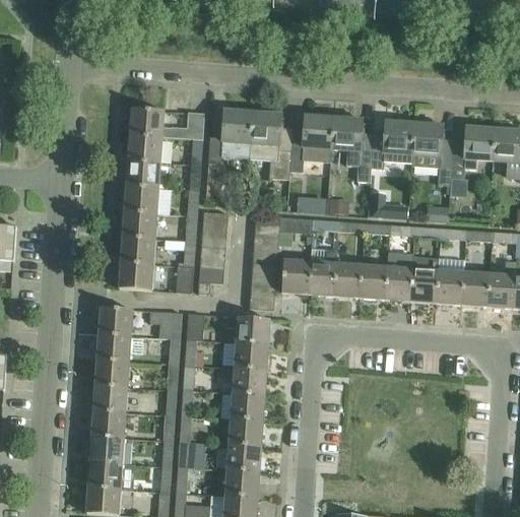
[(192,139),(203,140),(204,114),(188,112),(187,128),(164,126),(165,111),(131,109),(130,135),(163,137),(192,139)]
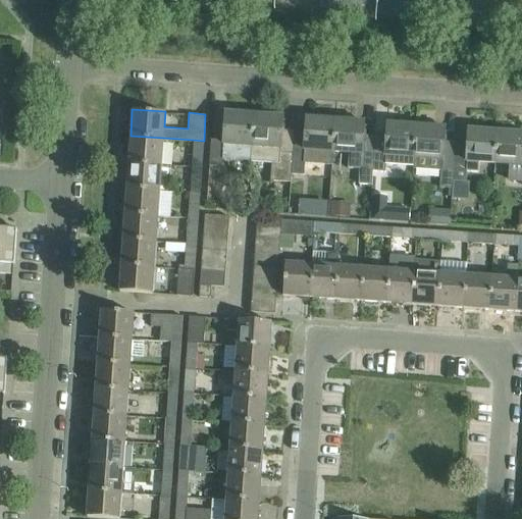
[(251,159),(254,112),(225,110),(223,138),(210,137),(208,163),(223,164),(223,157),(251,159)]
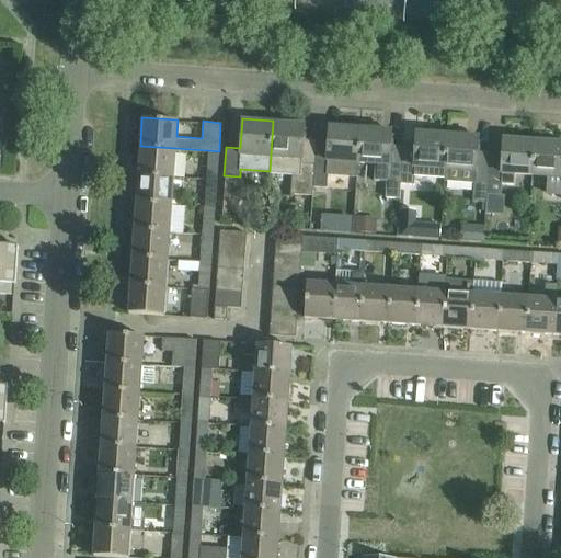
[(290,192),(312,193),(316,138),(302,138),(304,123),(273,121),(270,171),(292,172),(290,192)]
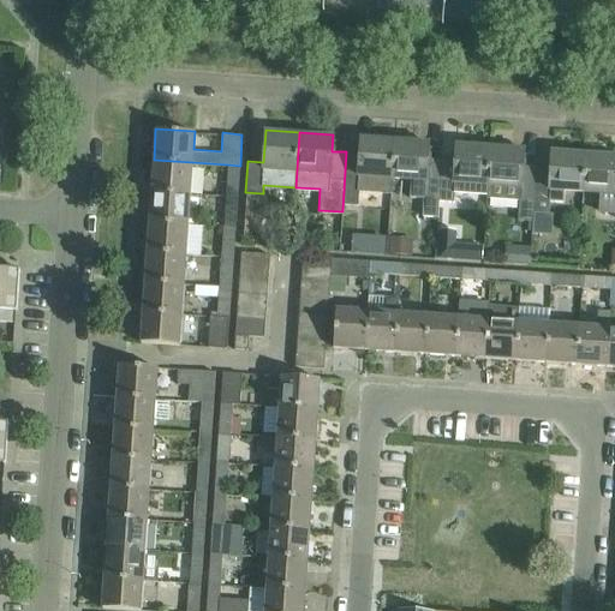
[(359,153),(346,151),(342,211),(357,213),(359,190),(390,192),(392,177),(394,138),(360,136),(359,153)]
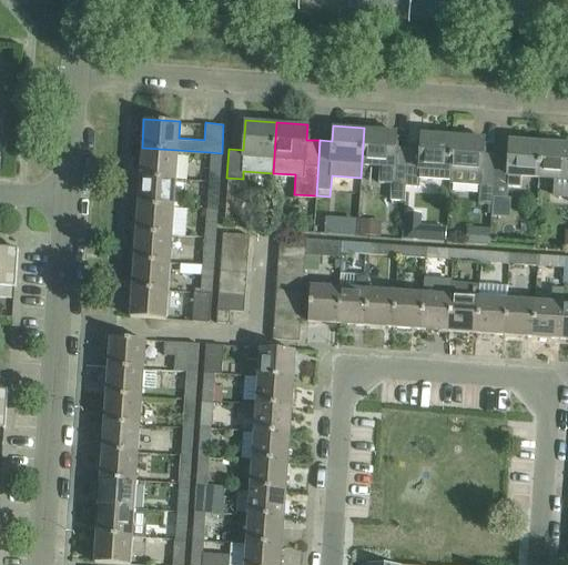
[(395,130),(364,128),(362,163),(378,164),(377,181),(391,182),(389,199),(404,199),(405,184),(408,147),(394,145),(395,130)]
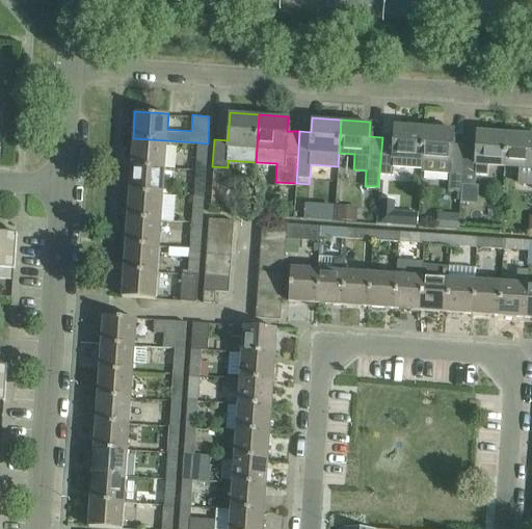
[(421,169),(424,126),(395,124),(394,138),(382,137),(379,173),(393,174),(394,157),(421,159),(421,169)]
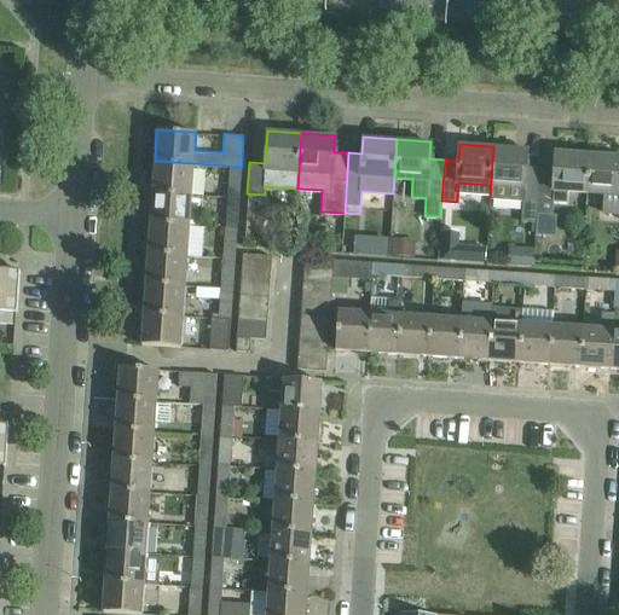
[(538,213),(541,166),(526,166),(527,149),(493,146),(490,197),(521,199),(520,220),(537,221),(537,213),(538,213)]
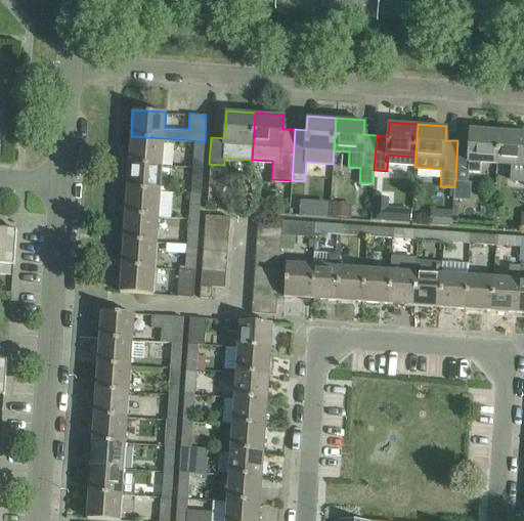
[(470,160),(496,161),(498,129),(470,127),(469,141),(457,140),(455,180),(468,181),(470,160)]
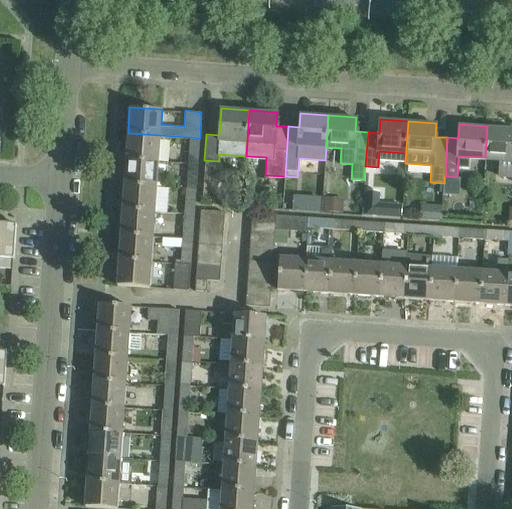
[(511,127),(487,126),(485,157),(498,158),(497,175),(511,176),(511,127)]
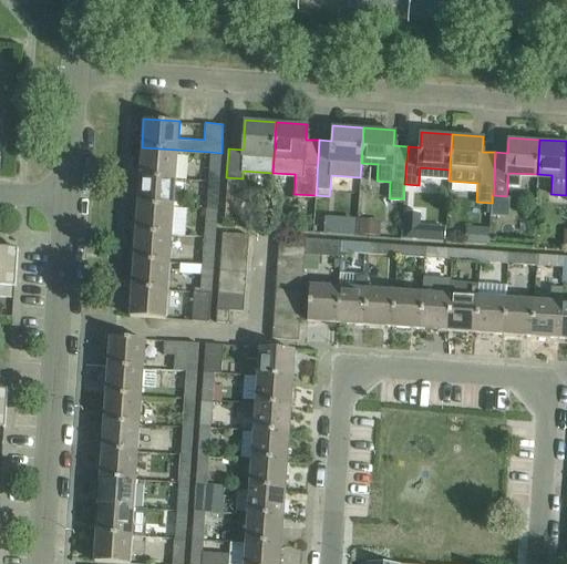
[(175,177),(177,150),(142,147),(140,174),(175,177)]
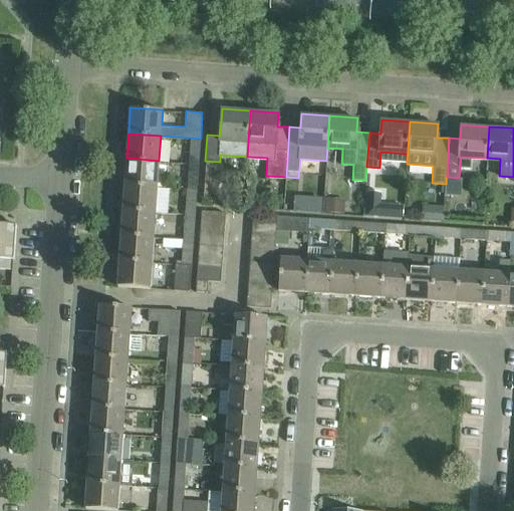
[(201,139),(190,138),(189,163),(199,164),(201,139)]
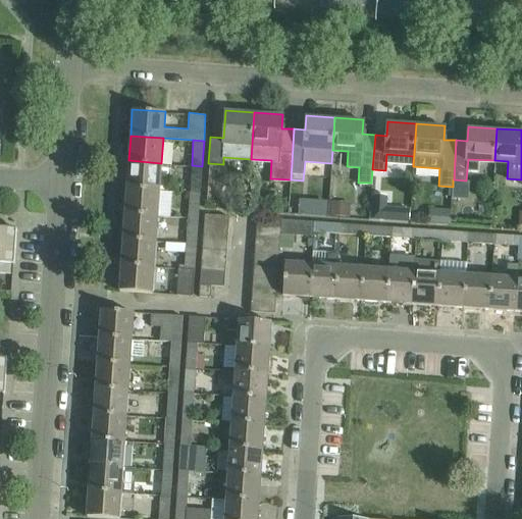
[(128,160),(126,186),(159,189),(161,163),(128,160)]
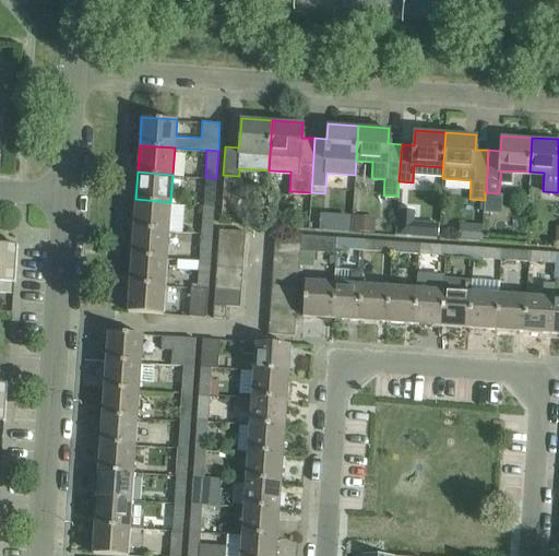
[(216,178),(205,177),(203,204),(214,205),(216,178)]
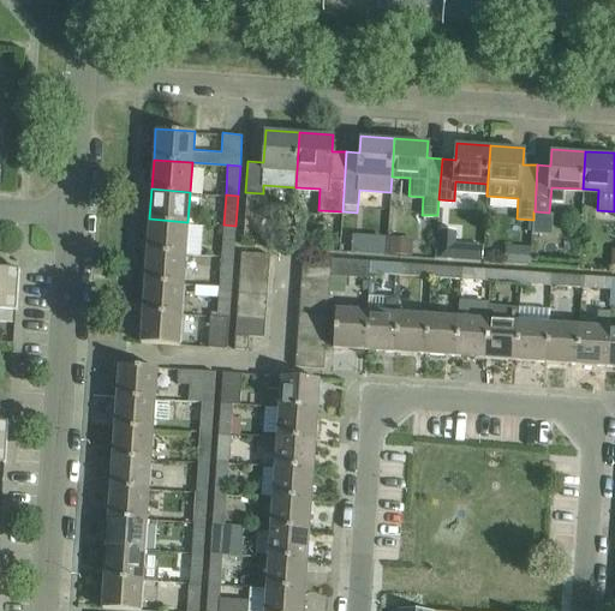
[(149,219),(147,250),(186,252),(186,251),(186,238),(201,238),(202,223),(187,223),(187,222),(149,219)]
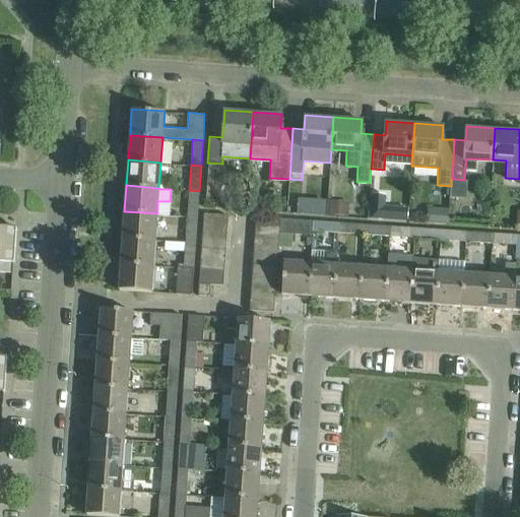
[(199,191),(189,190),(187,215),(197,216),(199,191)]
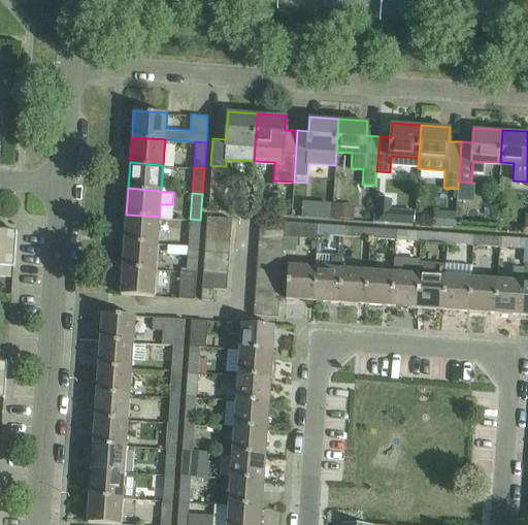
[(377,194),(375,220),(389,221),(390,206),(391,195),(377,194)]
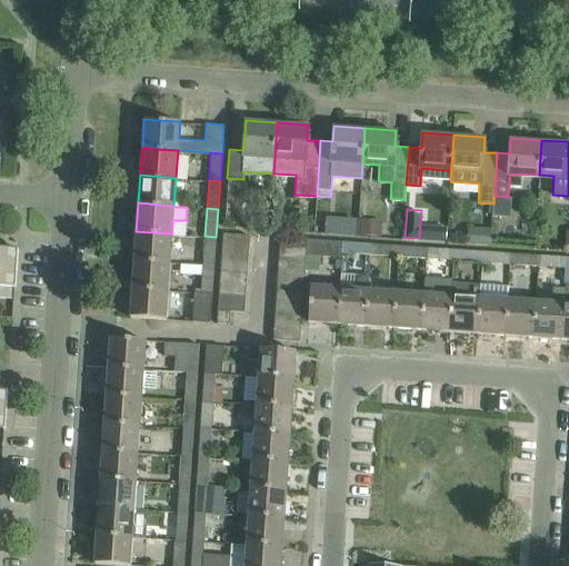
[(327,216),(326,231),(341,232),(342,217),(327,216)]
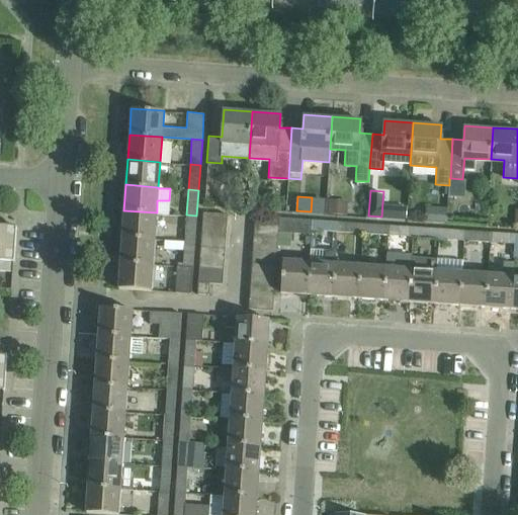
[(346,213),(347,199),(328,197),(327,212),(346,213)]
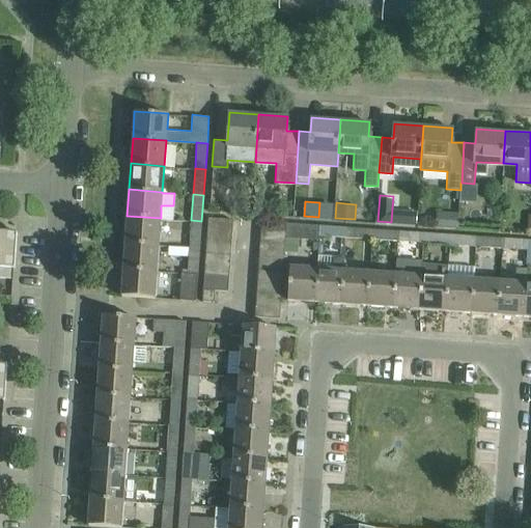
[(323,205),(322,218),(331,219),(332,206),(323,205)]
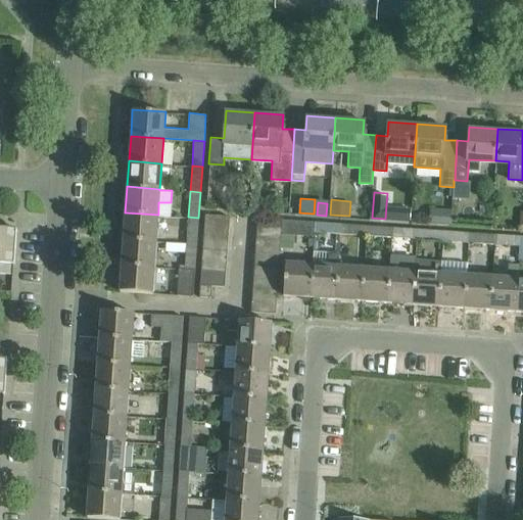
[(430,207),(429,222),(449,223),(450,208),(430,207)]
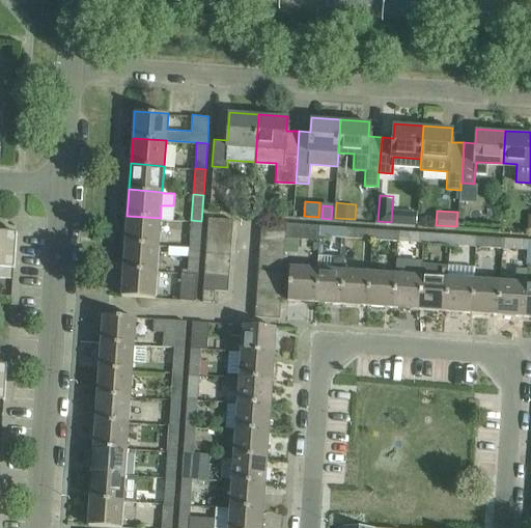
[(127,216),(126,242),(159,244),(161,218),(127,216)]
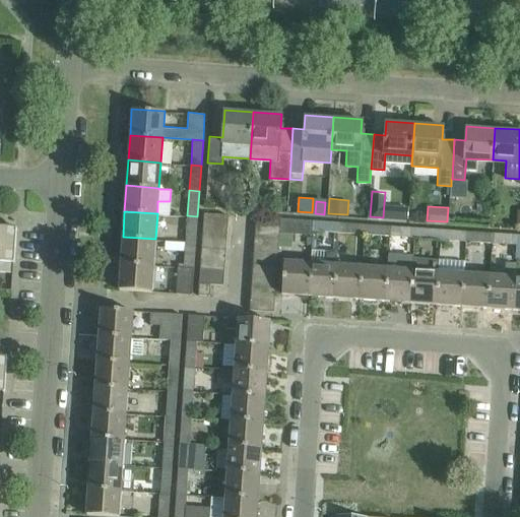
[(203,211),(202,225),(228,227),(229,213),(203,211)]
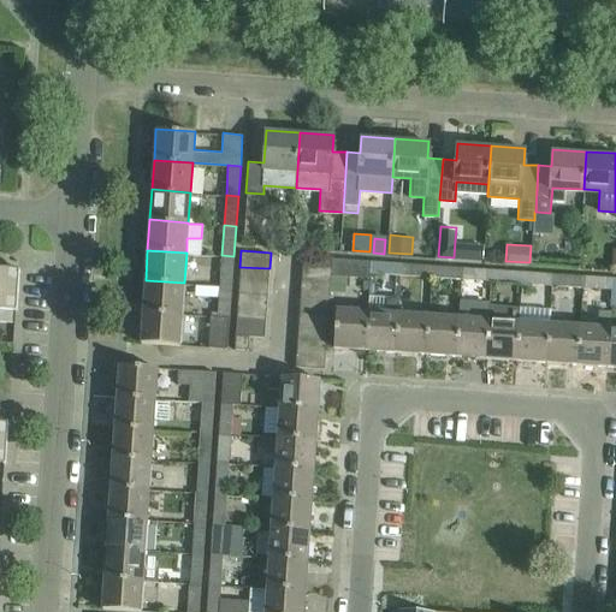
[(234,256),(221,255),(219,285),(231,286),(234,256)]
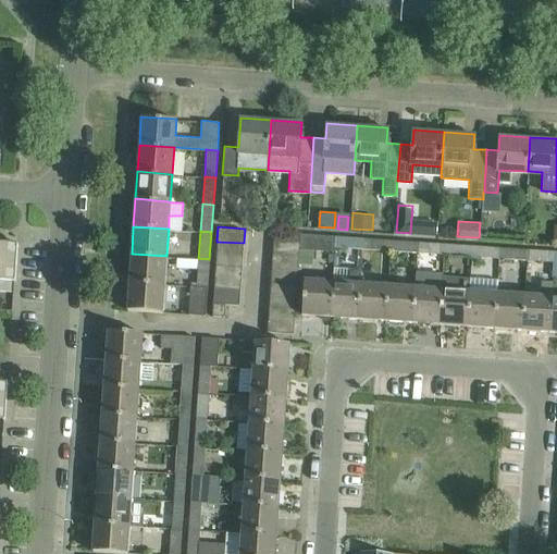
[(274,231),(273,247),(299,249),(299,248),(300,233),(274,231)]
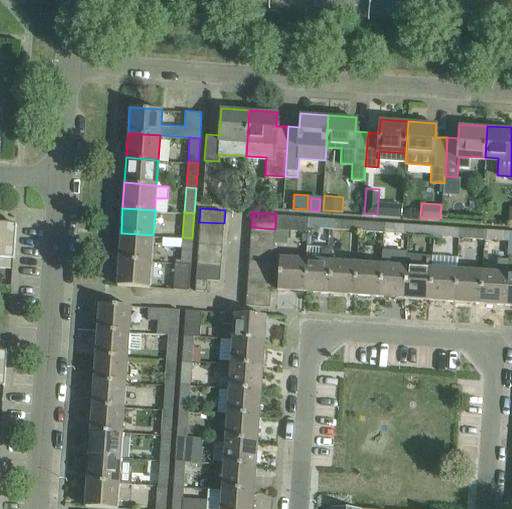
[(276,214),(275,228),(307,230),(307,226),(308,226),(308,216),(276,214)]
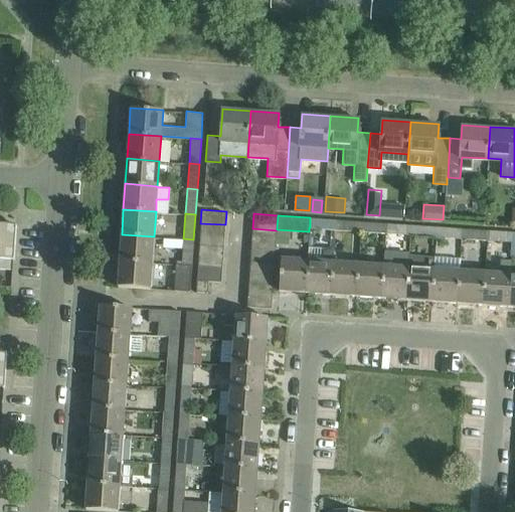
[(310,217),(310,227),(335,229),(336,219),(310,217)]
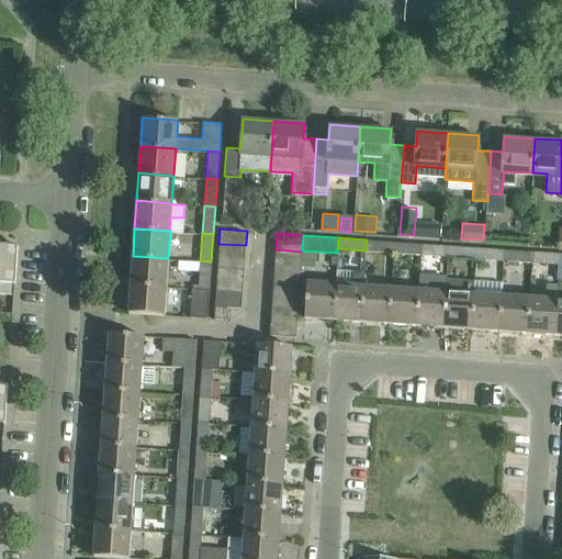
[(366,250),(393,252),(393,242),(367,239),(366,250)]
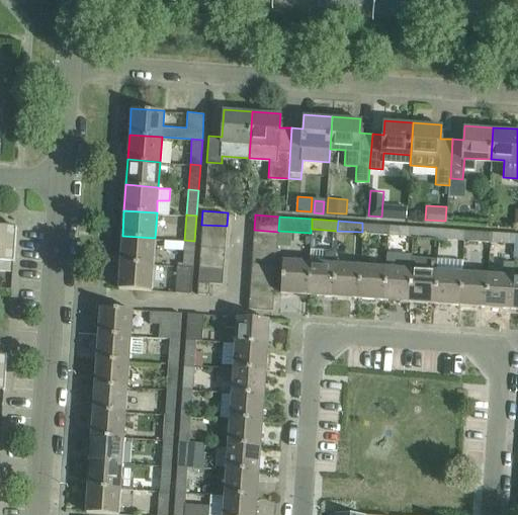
[(362,232),(387,234),(389,224),(362,223),(362,232)]
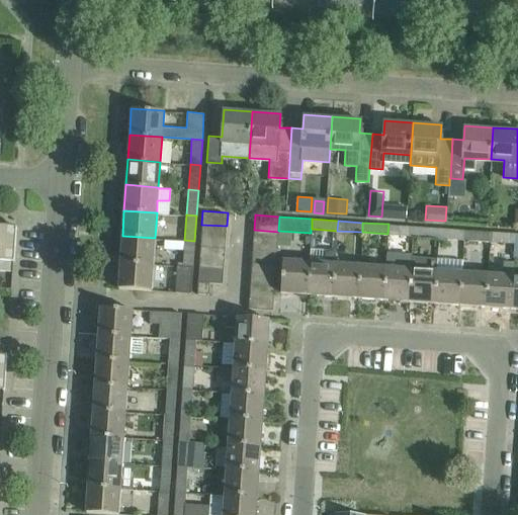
[(15,226),(0,224),(0,258),(13,259),(15,226)]
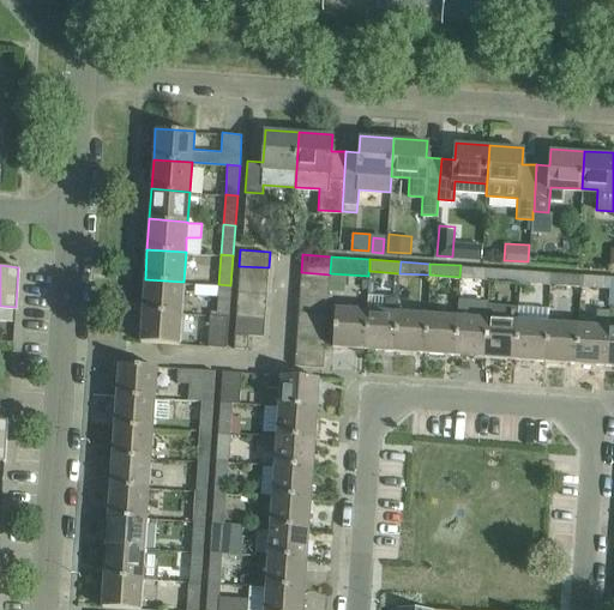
[(492,267),(461,265),(459,277),(491,279),(492,267)]
